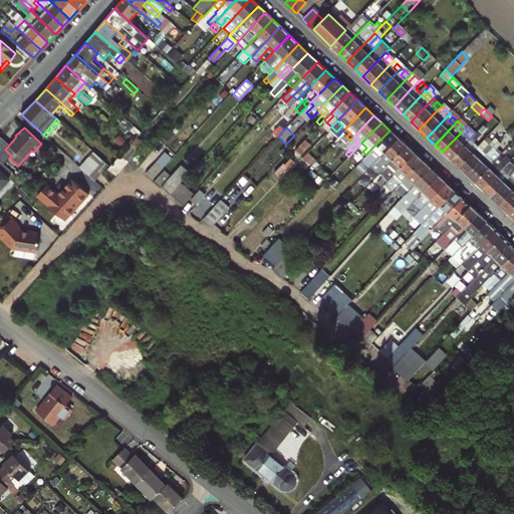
[(341,132),(346,137),(350,133),(345,129),(341,132)]
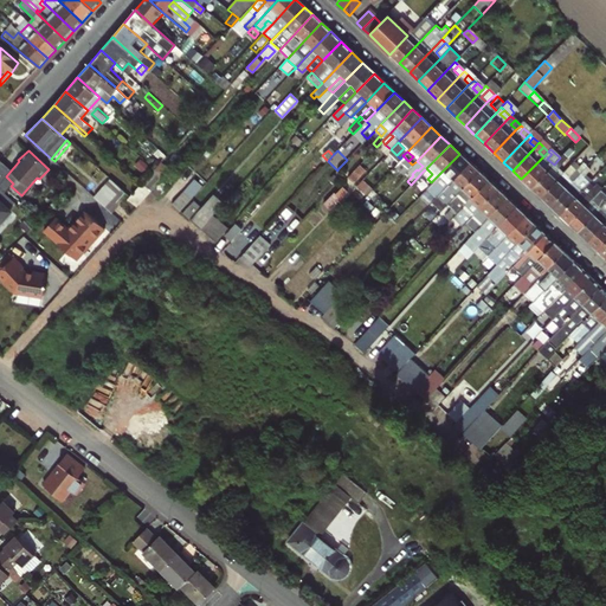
[(530,188),(554,165),(547,159),(552,154),(548,152),(543,156),(521,179),(530,188)]
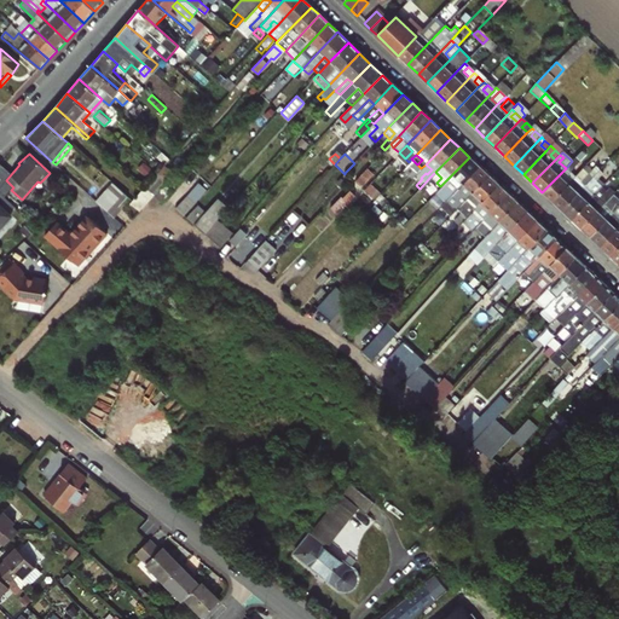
[(572,161),(566,168),(542,192),(551,201),(586,166),(577,156),(572,161)]
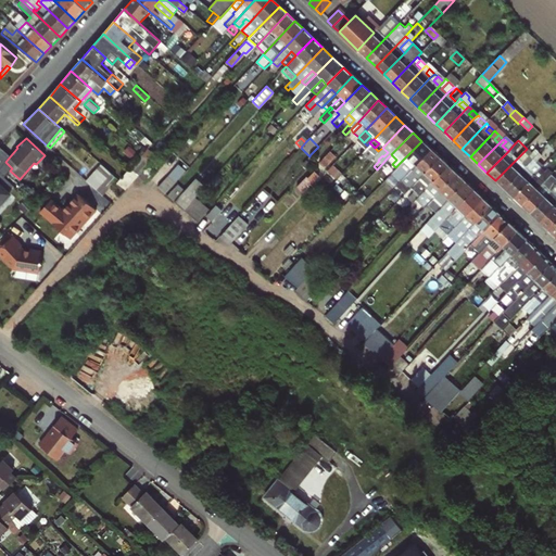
[(429,149),(421,141),(400,163),(405,167),(400,172),(404,176),(429,149)]
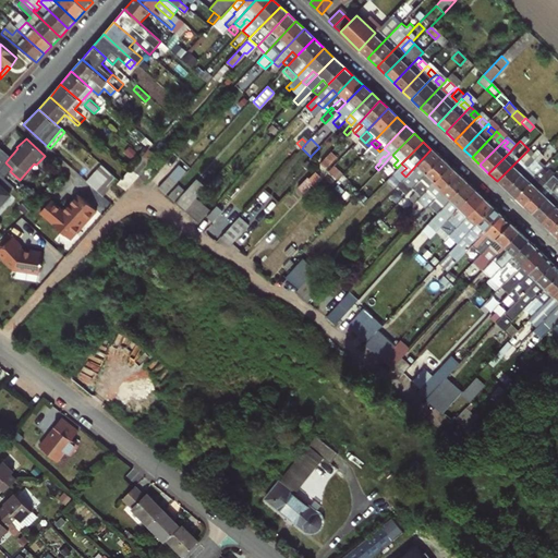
[(0,172),(4,177),(10,171),(12,169),(5,162),(11,156),(0,146),(0,172)]
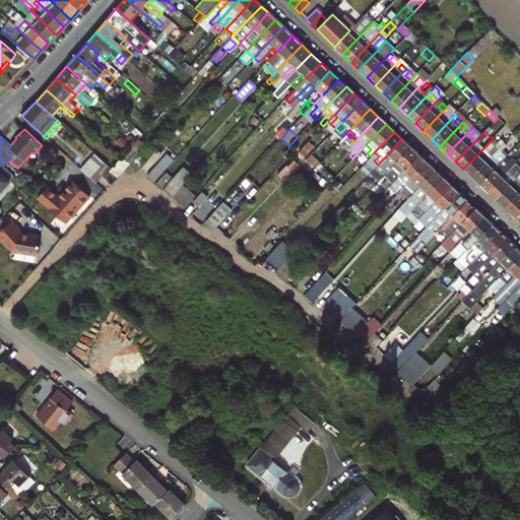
[(358,138),(353,141),(351,144),(350,145),(353,149),(358,145),(359,146),(363,142),(358,138)]
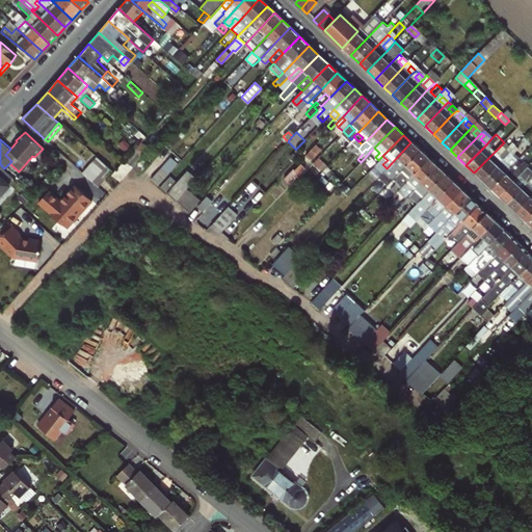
[(358,149),(360,148),(353,142),(347,149),(352,155),(358,149)]
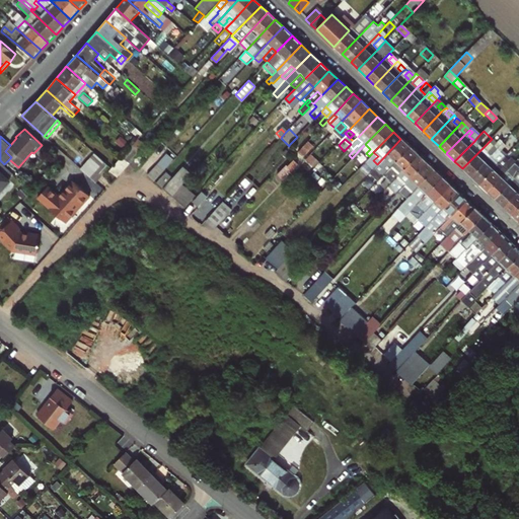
[(383,174),(410,147),(400,139),(377,164),(382,169),(379,172),(382,175),(383,174)]
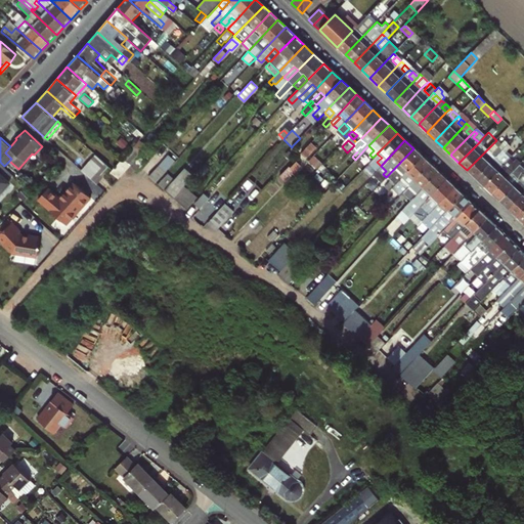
[(498,142),(496,140),(467,170),(475,178),(508,142),(505,140),(499,145),(497,143),(498,142)]
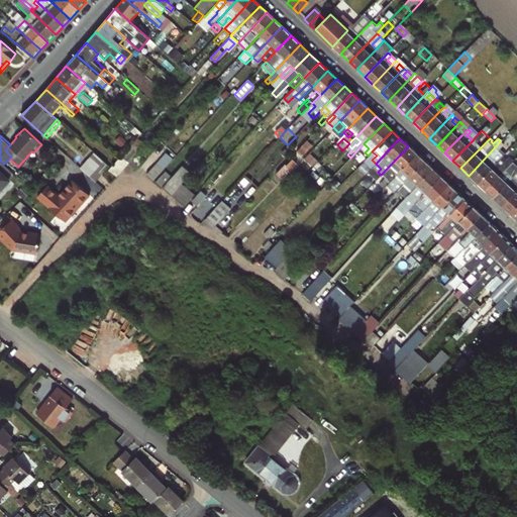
[(505,144),(501,140),(469,176),(477,184),(504,154),(499,150),(505,144)]
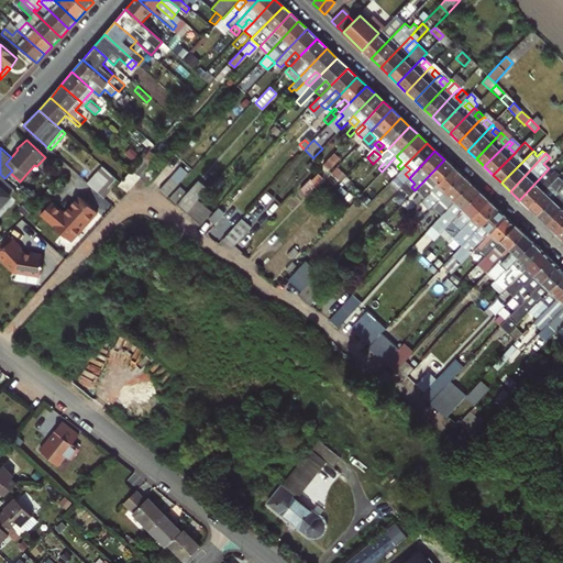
[(401,162),(396,156),(392,161),(395,164),(397,166),(401,162)]
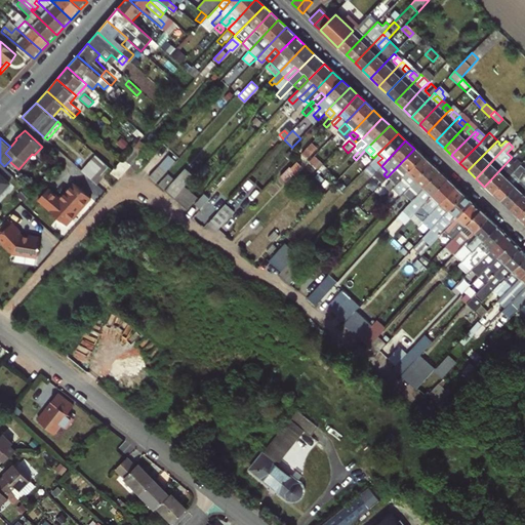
[(142,154),(134,147),(124,158),(112,172),(119,178),(130,166),(142,154)]
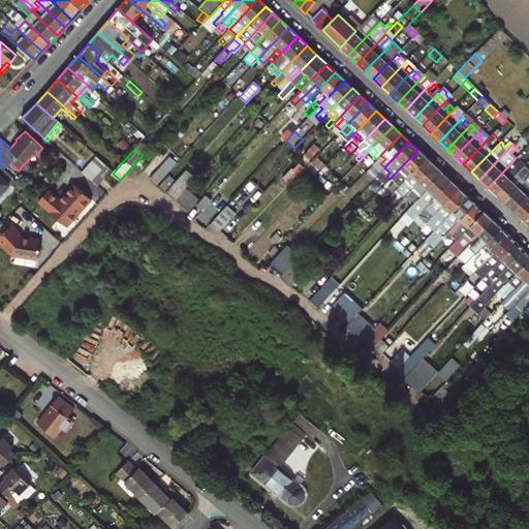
[(389,188),(393,192),(426,158),(417,150),(391,178),(395,182),(389,188)]
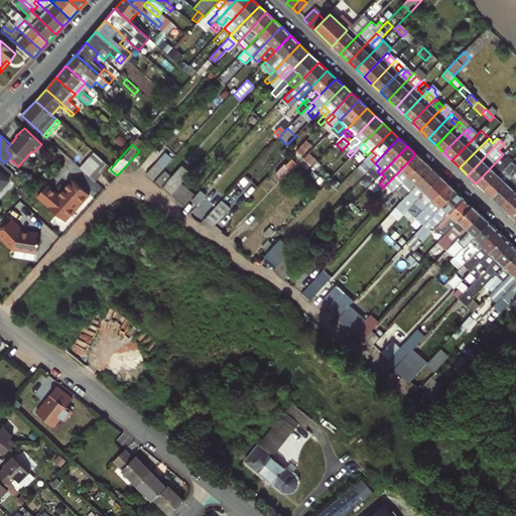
[(349,157),(352,160),(362,150),(359,147),(350,157),(349,157)]
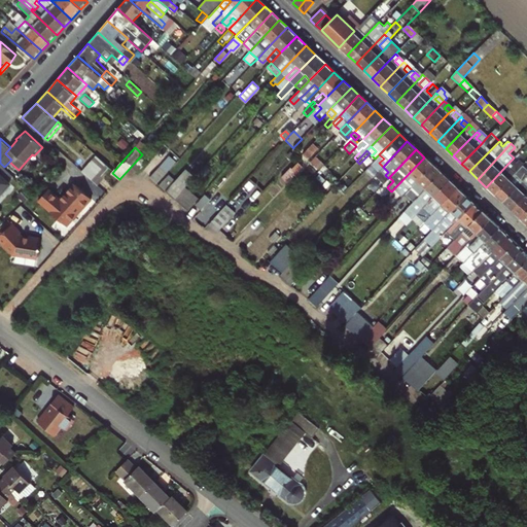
[(142,154),(131,167),(137,172),(150,157),(144,151),(142,154)]
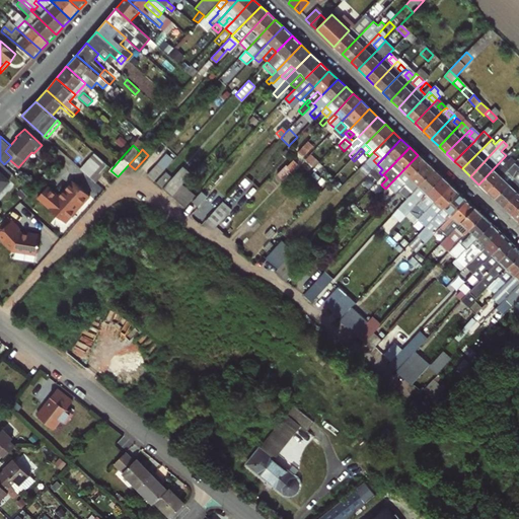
[(378,156),(373,152),(369,156),(373,160),(378,156)]
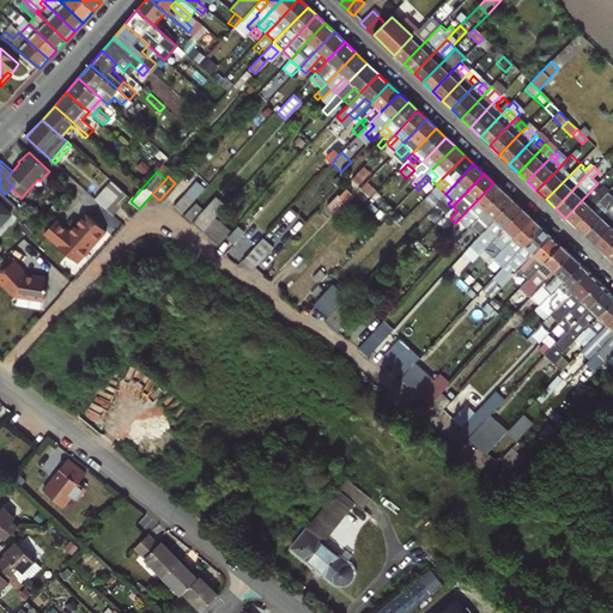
[(126,194),(111,181),(96,199),(110,212),(117,204),(126,194)]
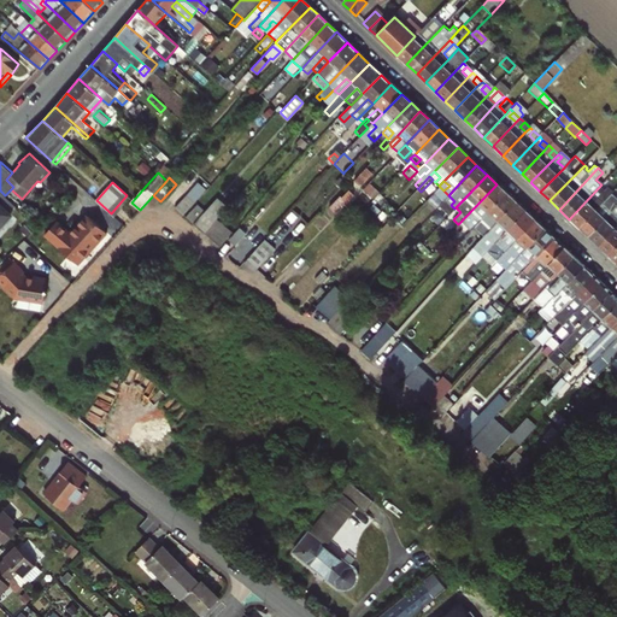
[(497,184),(458,224),(463,229),(471,219),(476,216),(480,221),(506,193),(497,184)]
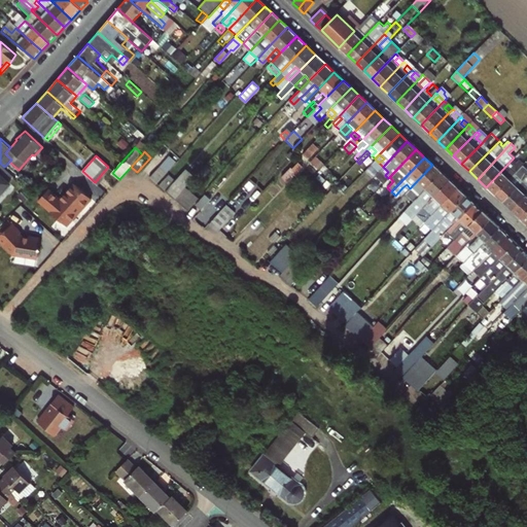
[(495,196),(520,167),(522,166),(514,157),(486,187),(495,196)]
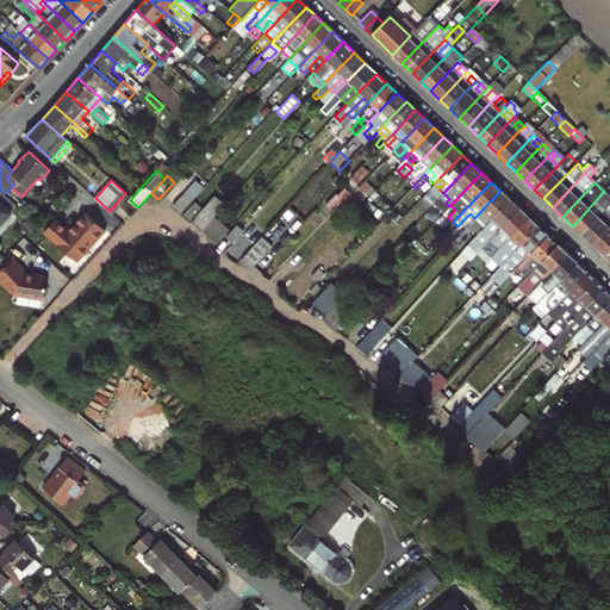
[(350,192),(344,187),(337,194),(336,193),(325,205),(332,212),(350,192)]
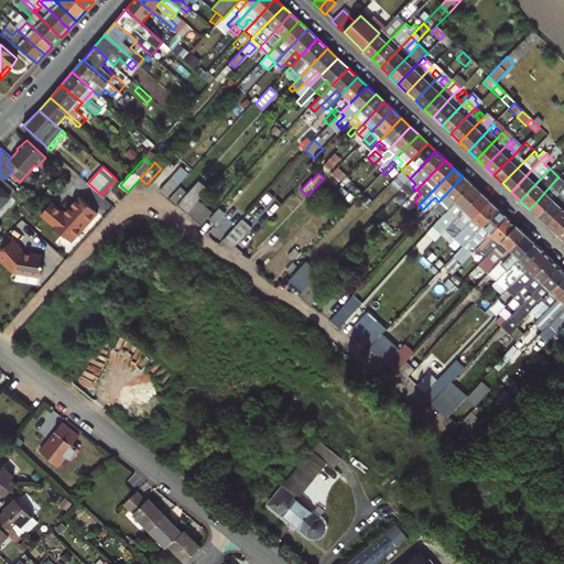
[(0,174),(0,184),(10,194),(15,188),(4,179),(0,174)]
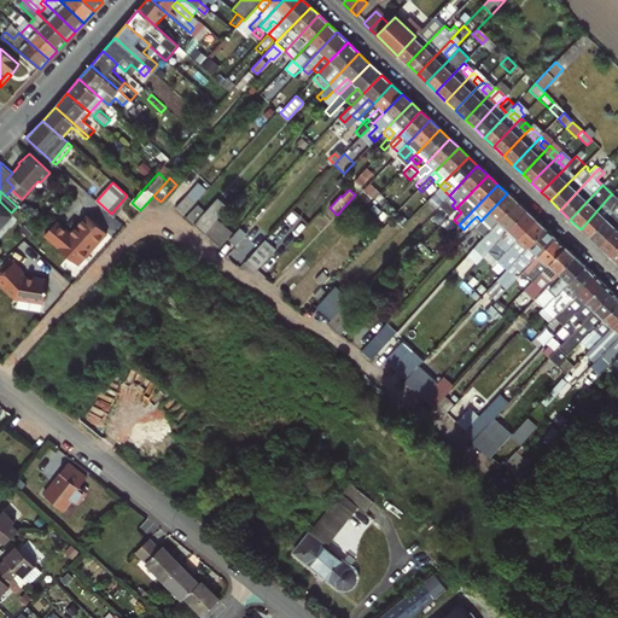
[(497,222),(517,203),(507,193),(481,221),(477,225),(482,229),(494,217),(497,222)]
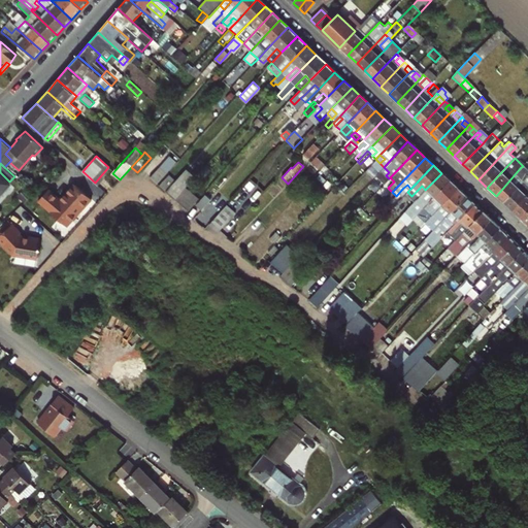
[(151,178),(158,185),(168,173),(161,167),(151,178)]
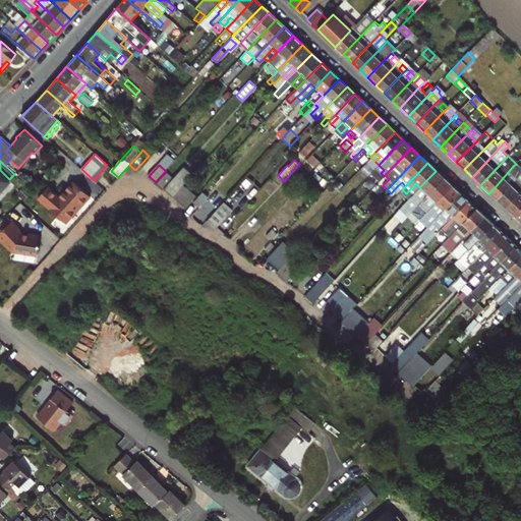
[(520,173),(520,171),(514,165),(489,193),(497,200),(519,176),(520,173)]
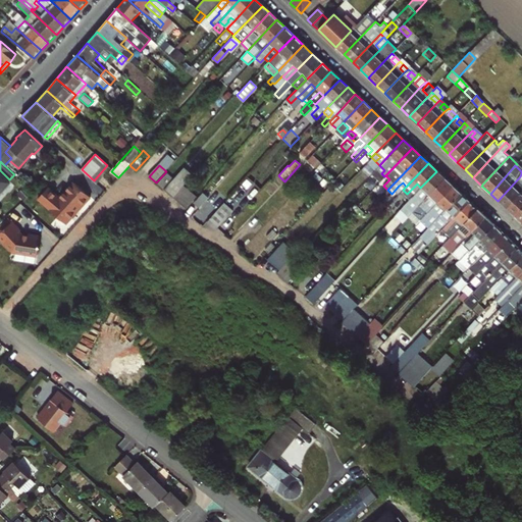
[(173,179),(165,189),(167,192),(176,181),(183,187),(184,186),(193,174),(185,167),(173,179)]
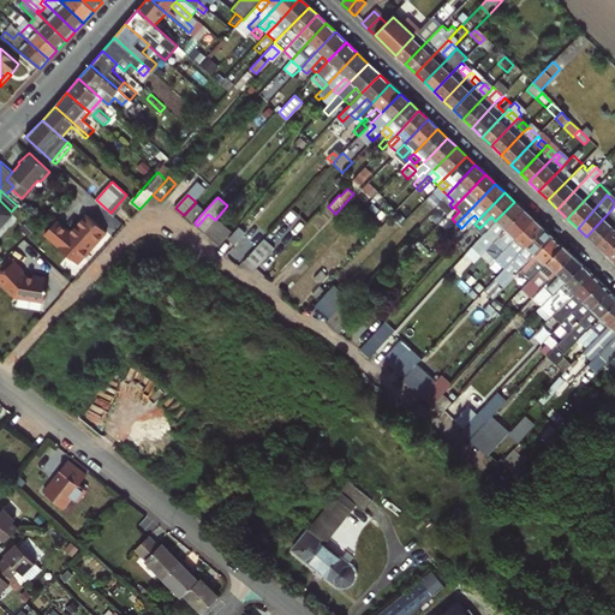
[(0,225),(12,213),(11,212),(0,201),(0,225)]
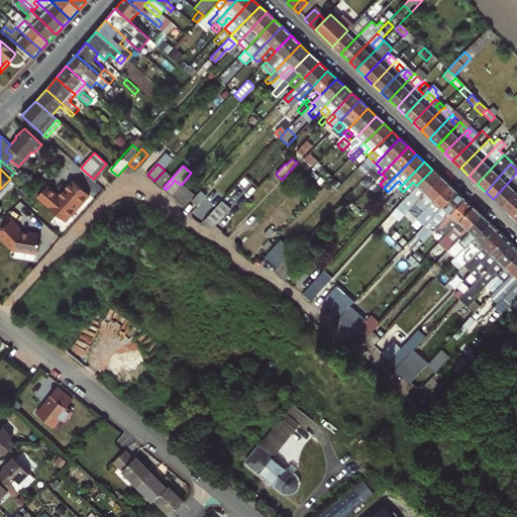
[(411,199),(415,203),(439,177),(432,170),(416,186),(407,195),(399,204),(403,208),(411,199)]
